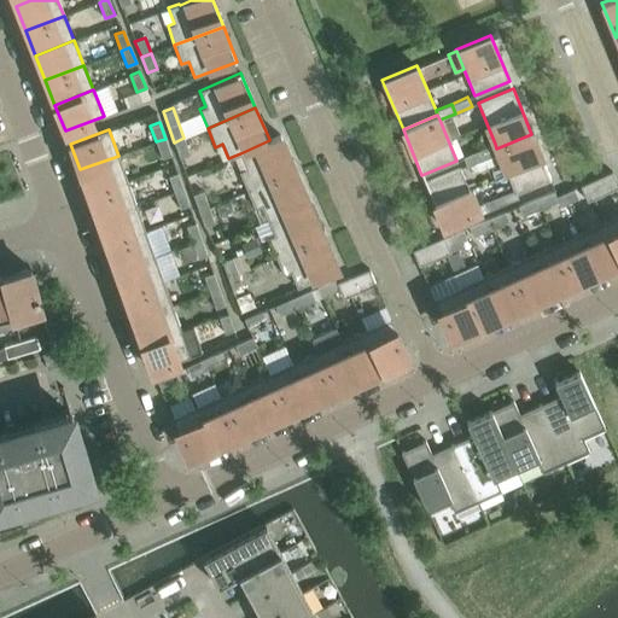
[(551,179),(531,134),(496,149),(499,153),(513,190),(516,193),(517,193),(551,179)]
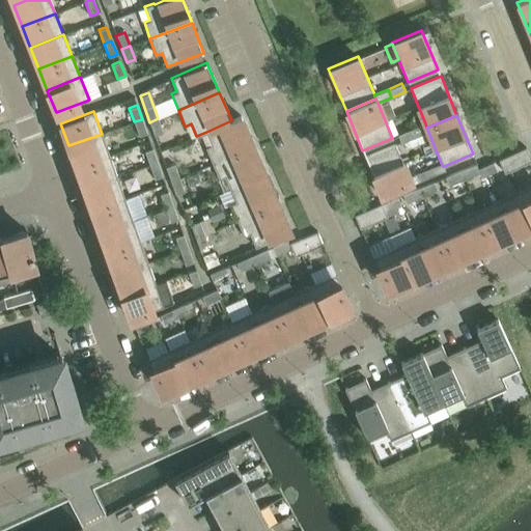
[(212,163),(253,145),(241,116),(231,119),(231,120),(206,132),(212,144),(205,147),(212,163)]
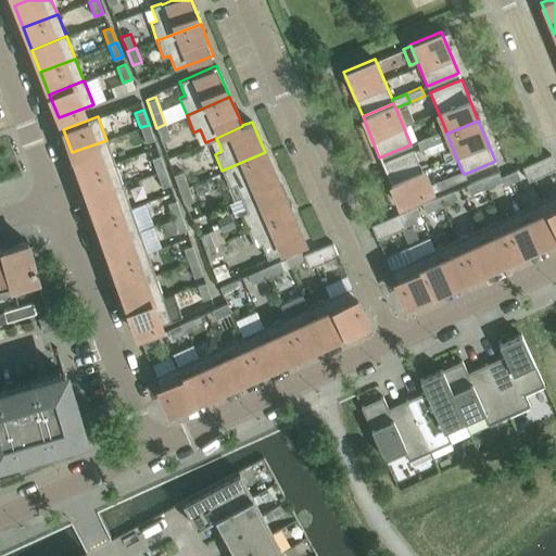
[(171,138),(165,124),(156,128),(162,141),(171,138)]
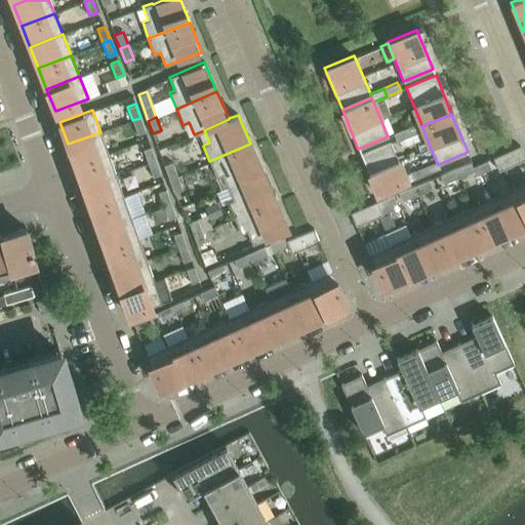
[(146,131),(140,118),(132,120),(137,134),(146,131)]
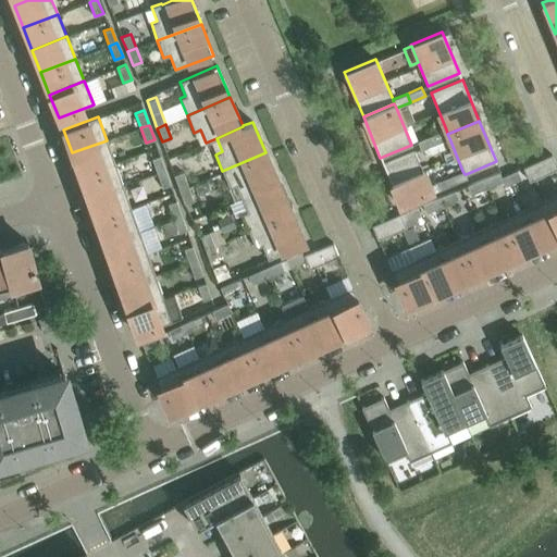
[(446,130),(431,135),(435,144),(442,140),(449,138),(447,134),(446,130)]
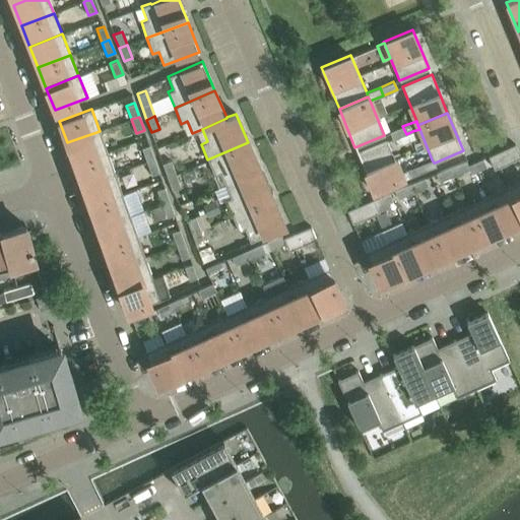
[(402,126),(389,132),(391,136),(392,140),(406,134),(402,126)]
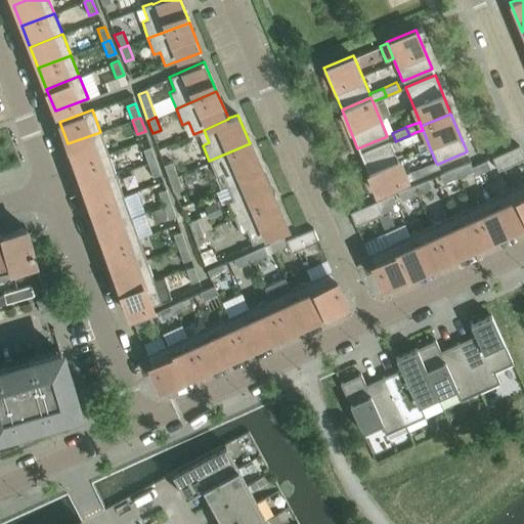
[(107,153),(100,132),(68,143),(75,165),(107,153)]
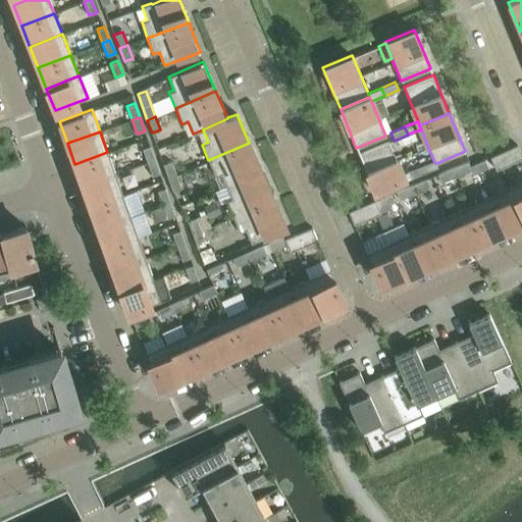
[(387,142),(358,154),(374,193),(404,180),(387,142)]
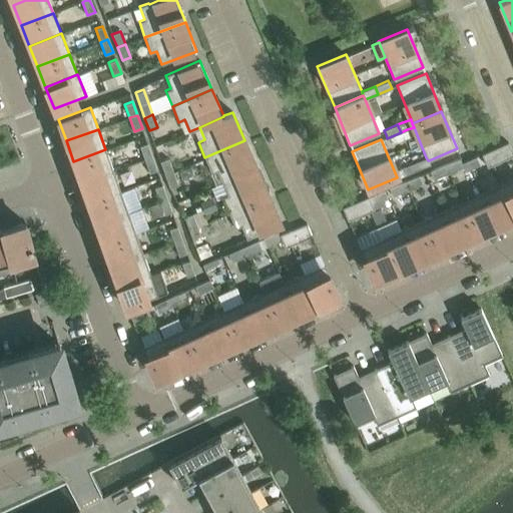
[(257,167),(244,140),(204,157),(211,173),(217,170),(222,182),(257,167)]
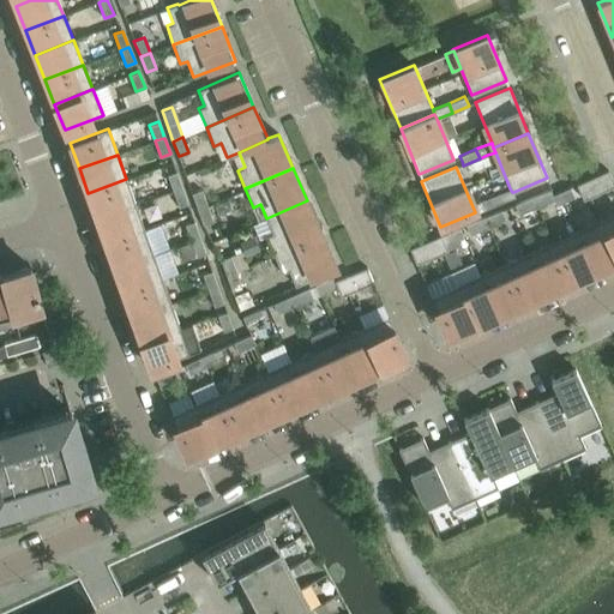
[(182,187),(176,172),(167,175),(173,191),(182,187)]
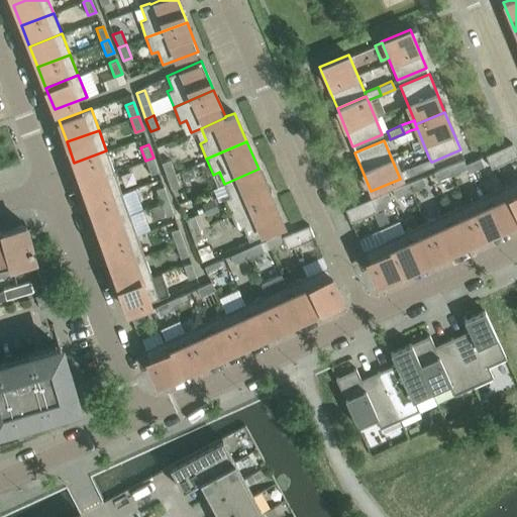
[(114,172),(106,150),(74,163),(82,184),(114,172)]
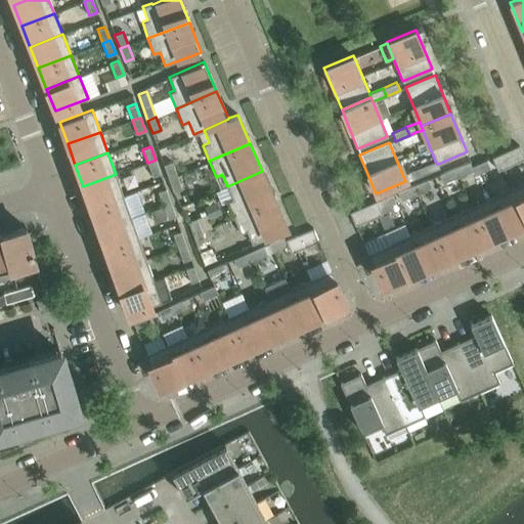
[(160,173),(156,160),(147,163),(153,176),(160,173)]
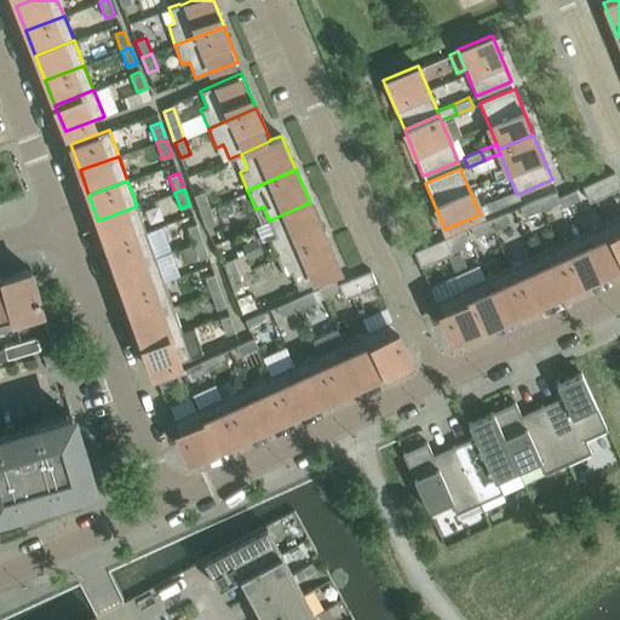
[(579,199),(575,189),(557,196),(560,201),(562,206),(579,199)]
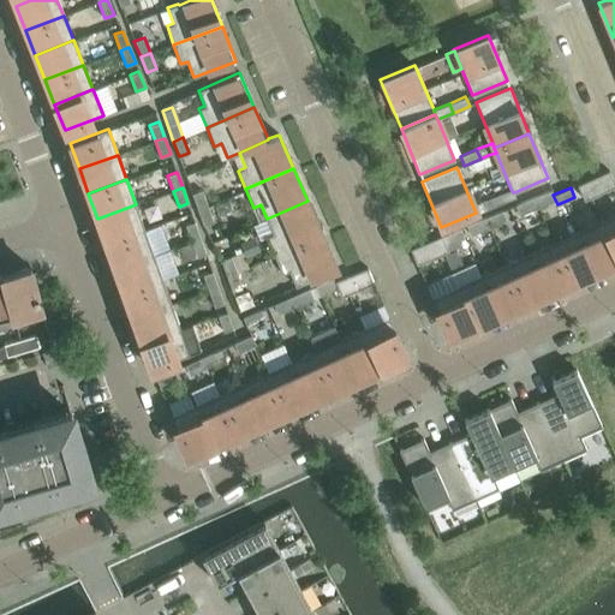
[(511,189),(479,202),(483,210),(515,197),(514,192),(513,192),(511,189)]
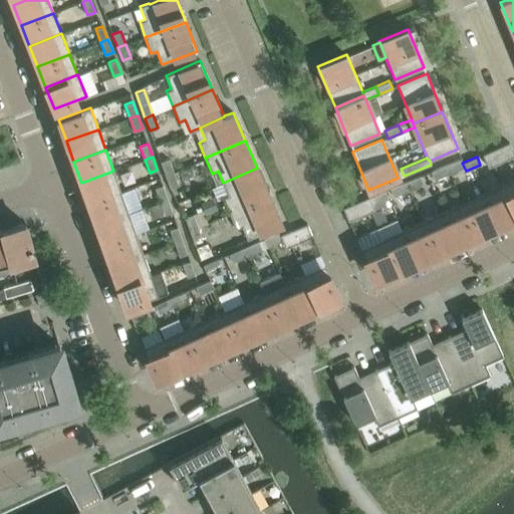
[(169,159),(160,162),(165,175),(174,172),(169,159)]
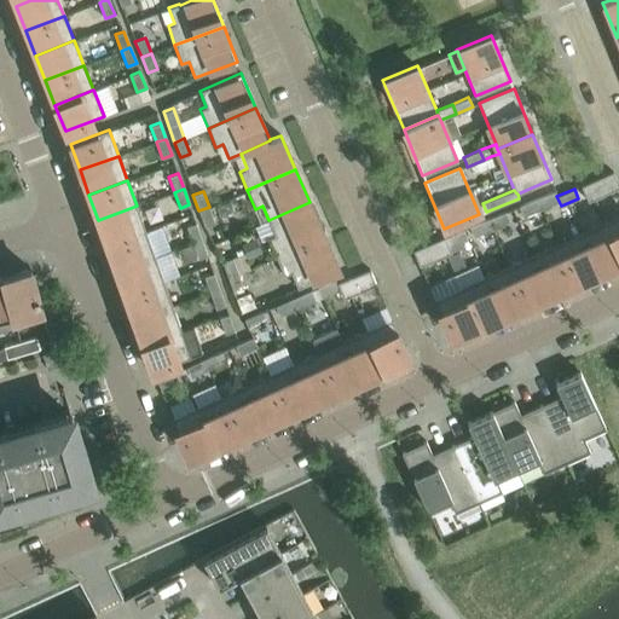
[(559,201),(556,196),(554,191),(536,198),(541,208),(559,201)]
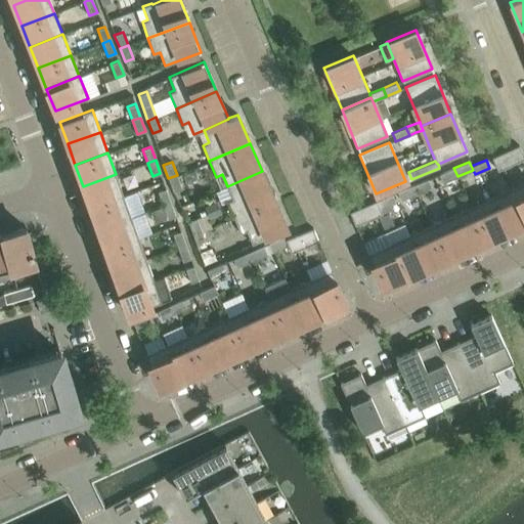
[(457,176),(453,168),(439,174),(442,182),(457,176)]
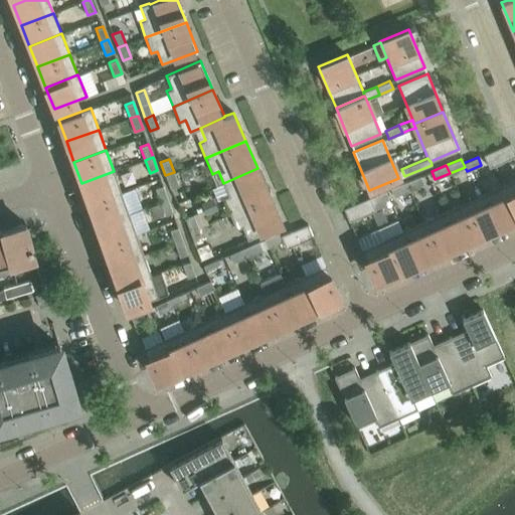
[(270,196),(258,168),(223,183),(228,195),(222,198),(229,213),(270,196)]
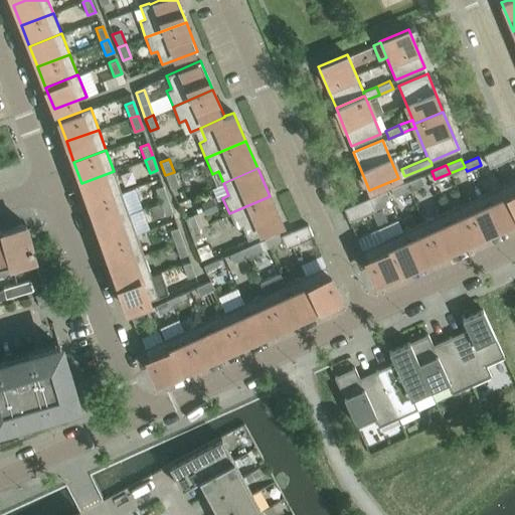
[(121,192),(114,171),(81,183),(89,203),(121,192)]
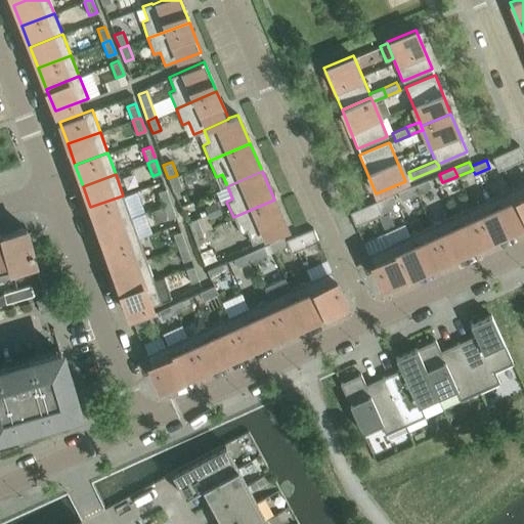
[(181,188),(177,175),(168,178),(173,191),(181,188)]
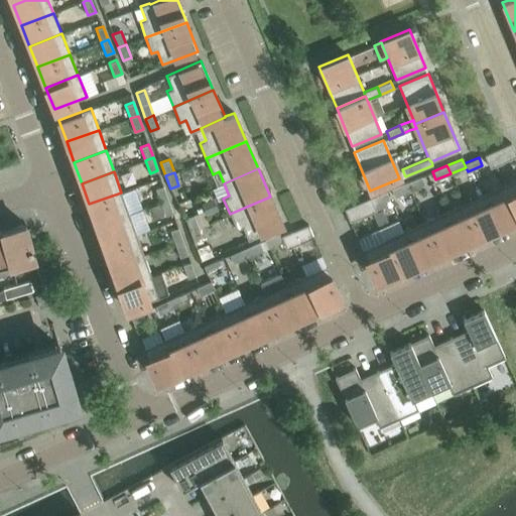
[(424,184),(421,176),(405,182),(409,190),(424,184)]
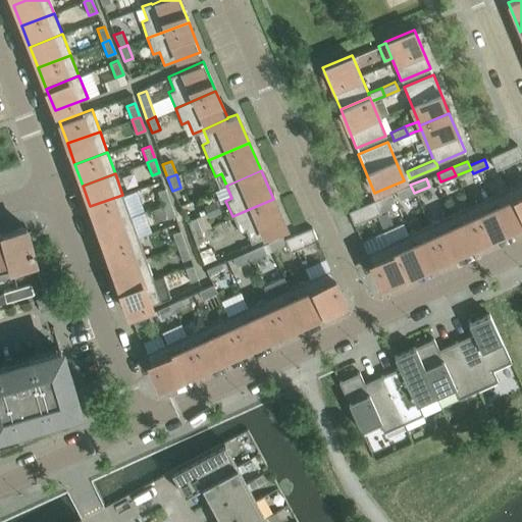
[(521,181),(510,187),(521,212),(521,181)]
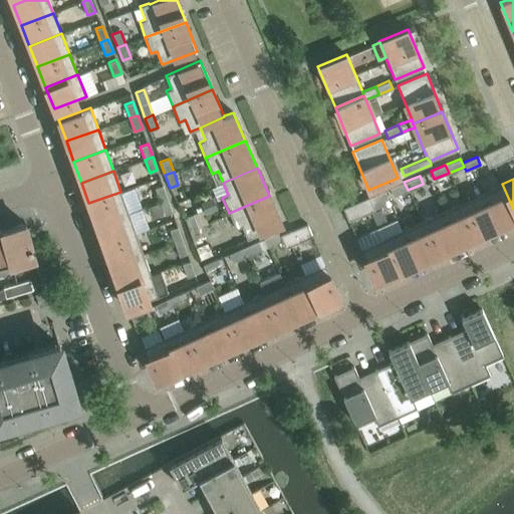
[(408,190),(404,182),(390,188),(393,196),(408,190)]
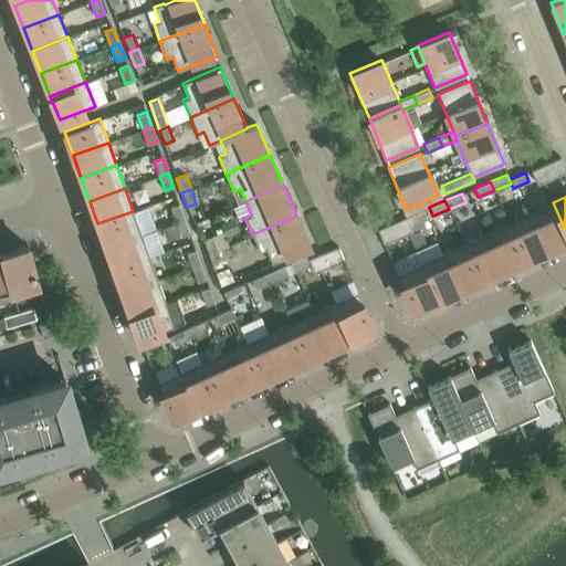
[(565,238),(565,230),(553,202),(531,212),(546,247),(565,238)]
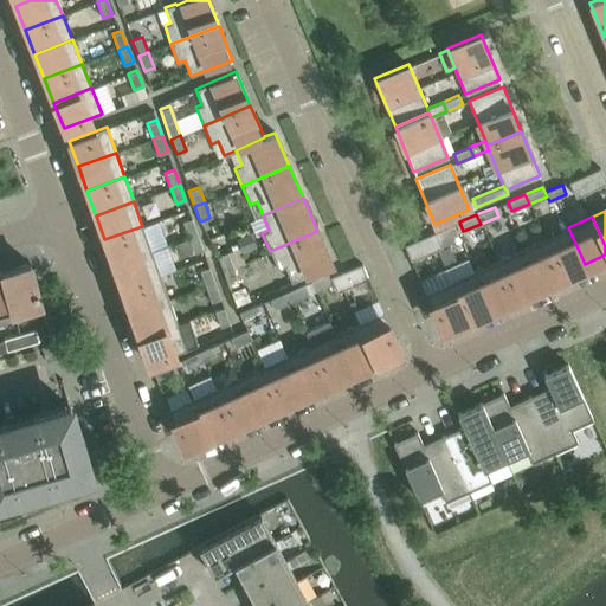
[(197,234),(192,218),(182,221),(188,237),(197,234)]
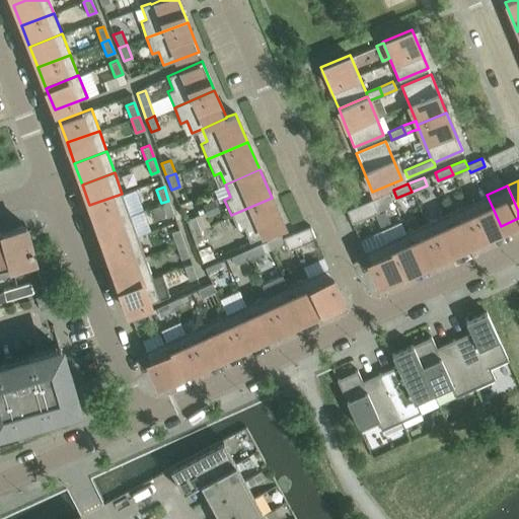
[(375,198),(373,199),(376,207),(391,200),(388,193),(375,198)]
